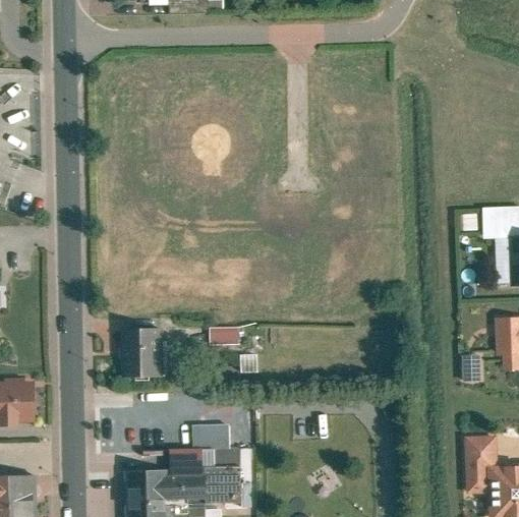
[(518,205),(481,206),(482,235),(518,234),(518,205)]
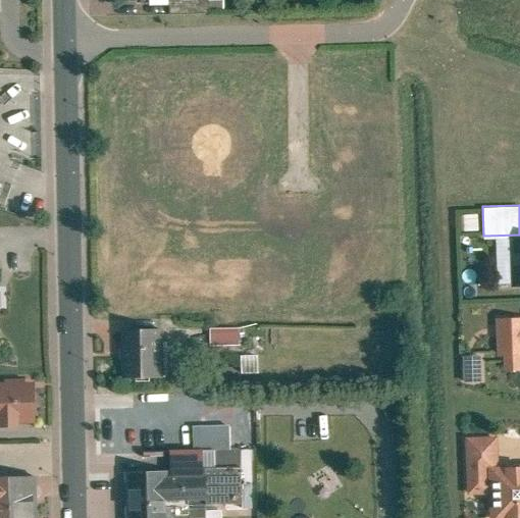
[(511,287),(519,286),(519,236),(510,237),(511,287)]
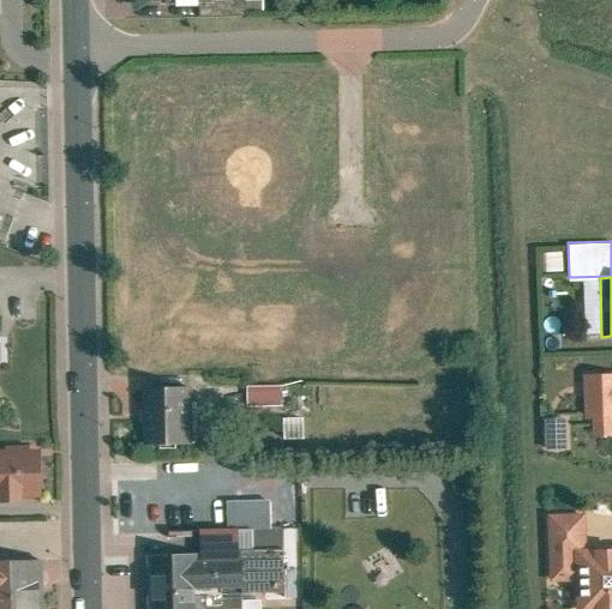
[(585,420),(592,420),(593,436),(611,434),(611,374),(583,375),(585,420)]
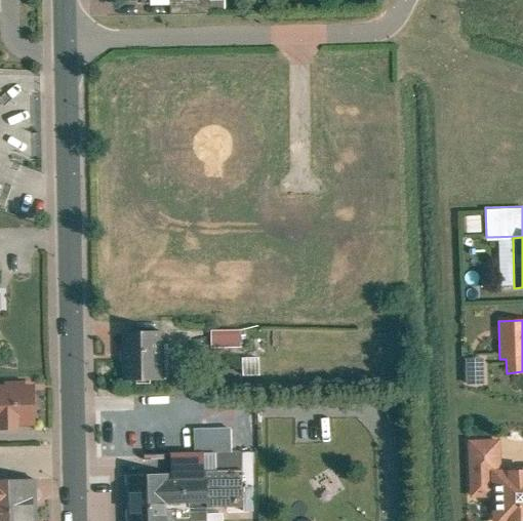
[(211,343),(240,343),(241,326),(211,325),(211,343)]
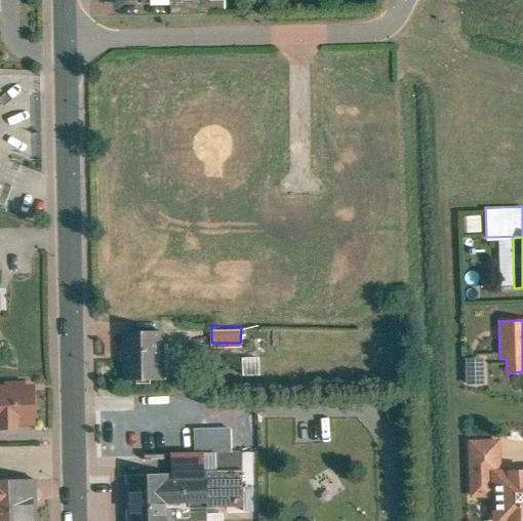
[(120,332),(121,385),(163,384),(162,331),(120,332)]
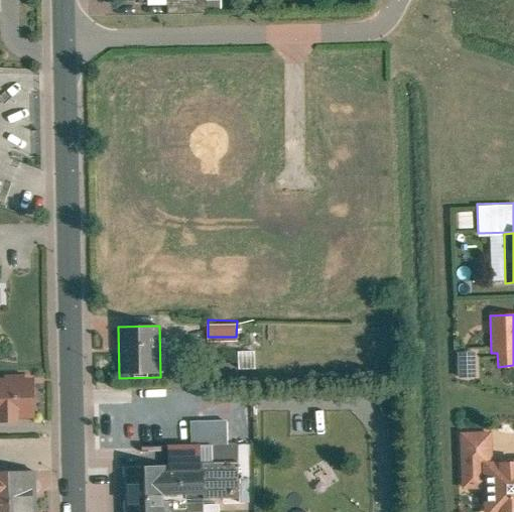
[(458,377),(475,376),(474,352),(457,352),(458,377)]
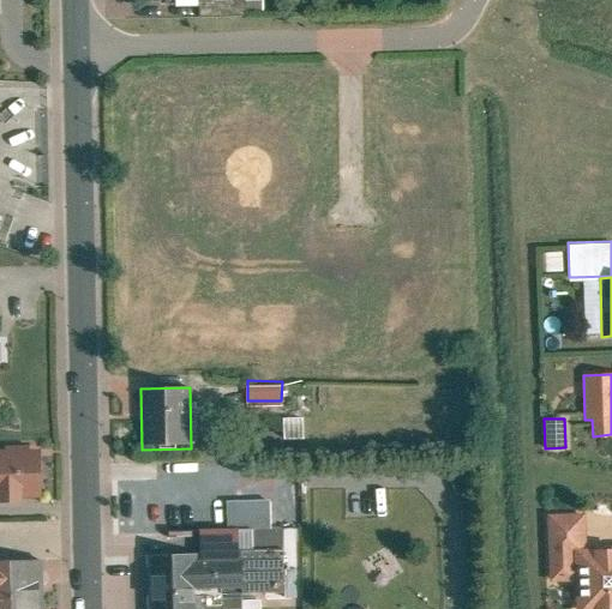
[(41,496),(40,450),(0,450),(0,504),(24,504),(24,496),(41,496)]
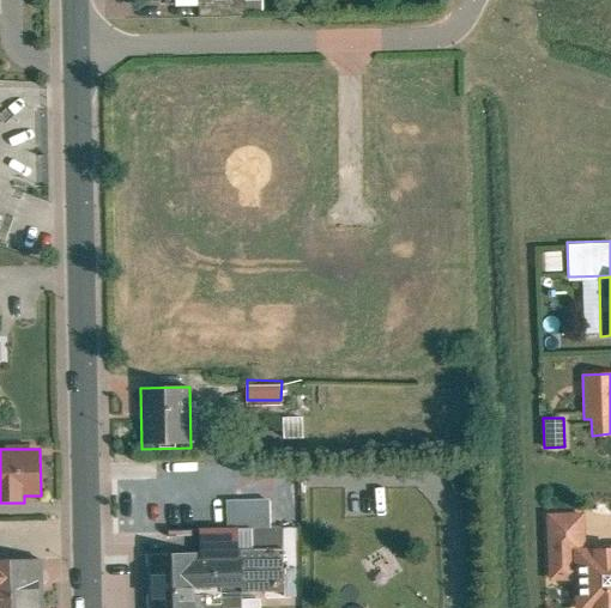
[(542,558),(568,557),(568,522),(540,522),(542,558)]
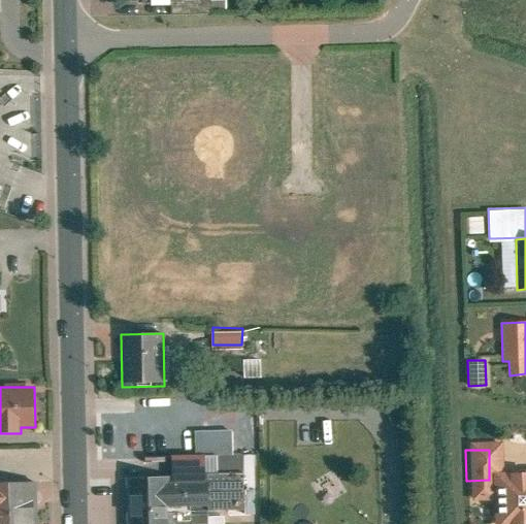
[(205,455),(171,456),(172,480),(205,479),(205,455)]
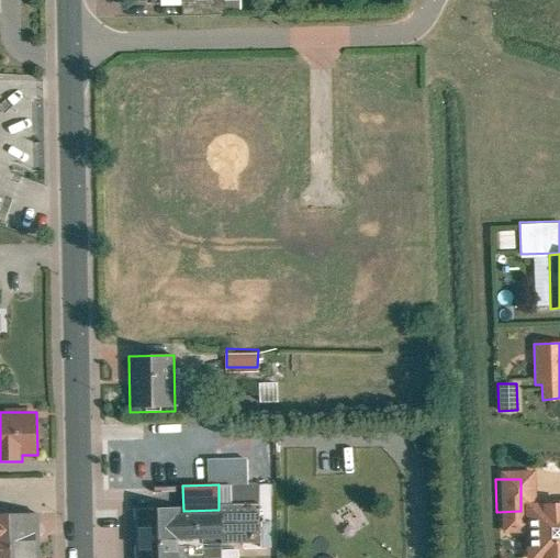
[(258,504),(221,505),(221,543),(258,542),(258,504)]
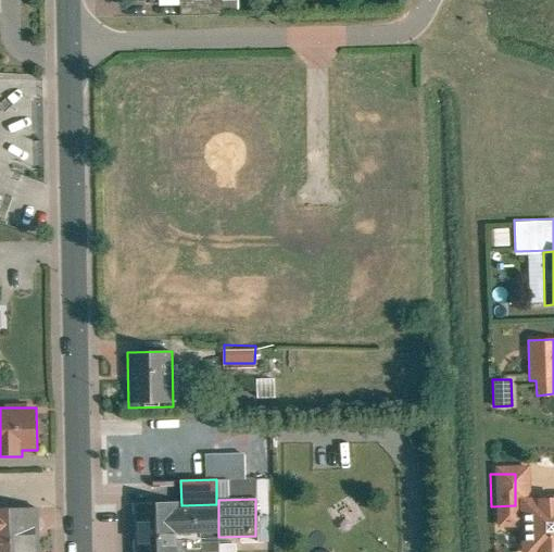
[(178,506),(178,501),(133,502),(134,551),(179,551),(179,536),(218,535),(217,504),(178,506)]
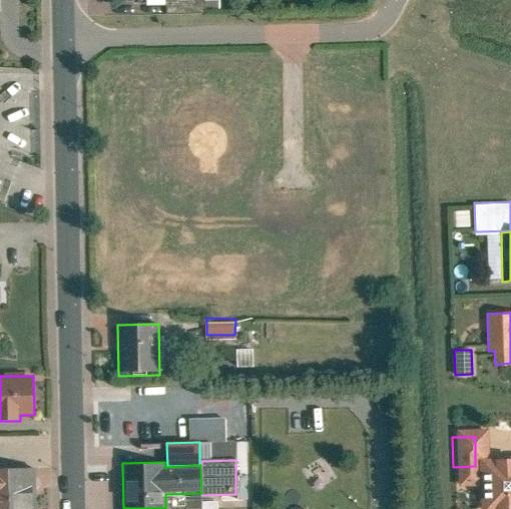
[(476,508),(510,508),(510,465),(475,466),(476,508)]
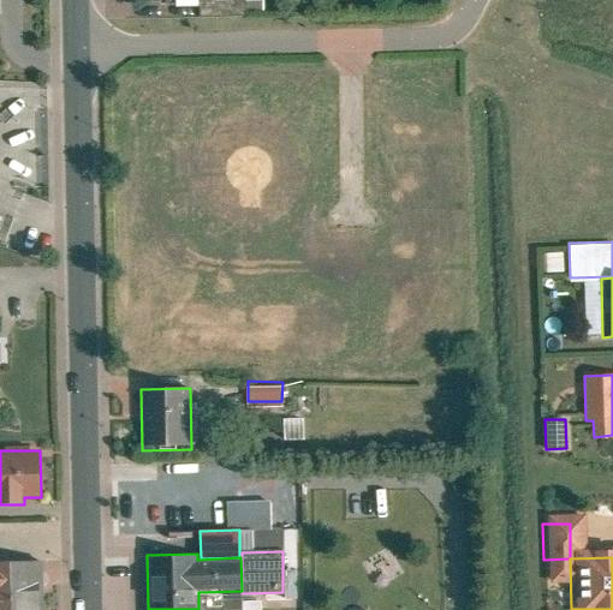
[(0,609),(41,609),(41,560),(0,561),(0,609)]
